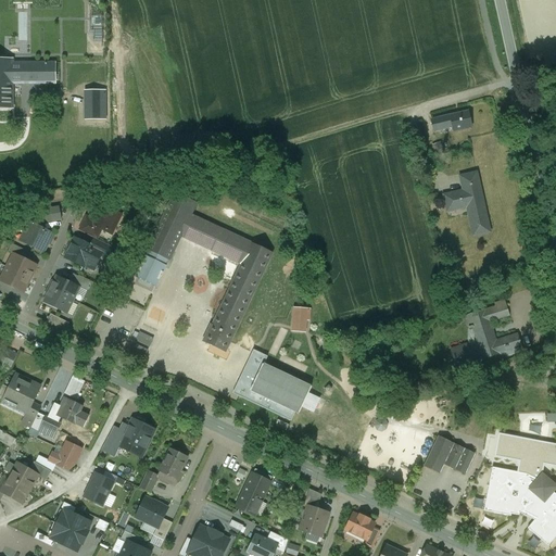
[(12,59),(0,59),(0,108),(12,108),(12,83),(12,63),(12,59)]
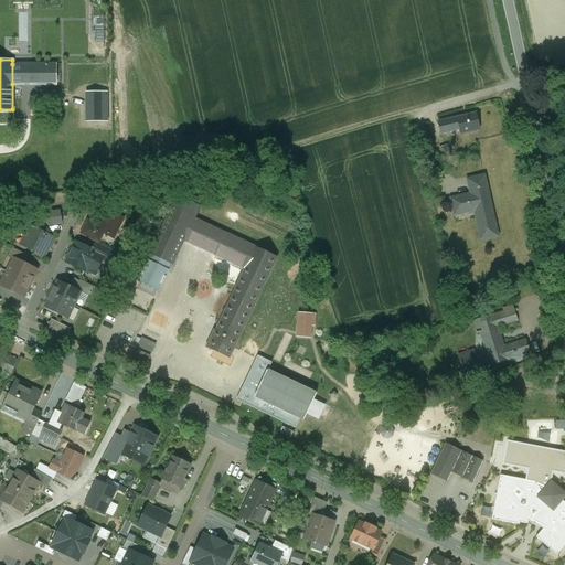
[(56,64),(12,64),(12,84),(48,84),(56,84),(56,64)]
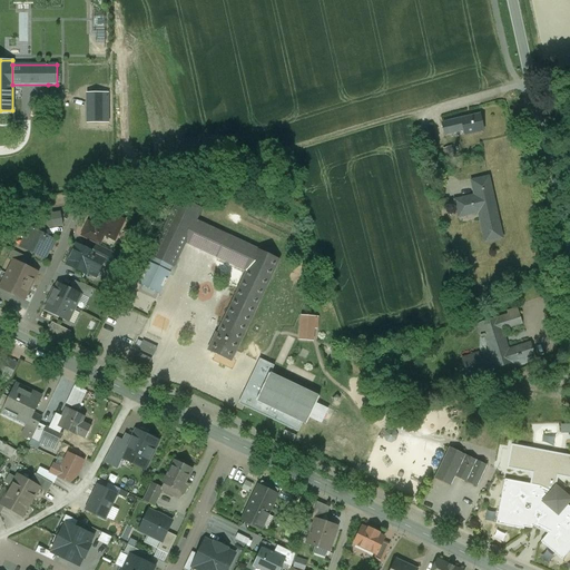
[(65,97),(65,65),(57,65),(57,85),(48,85),(47,97),(65,97)]
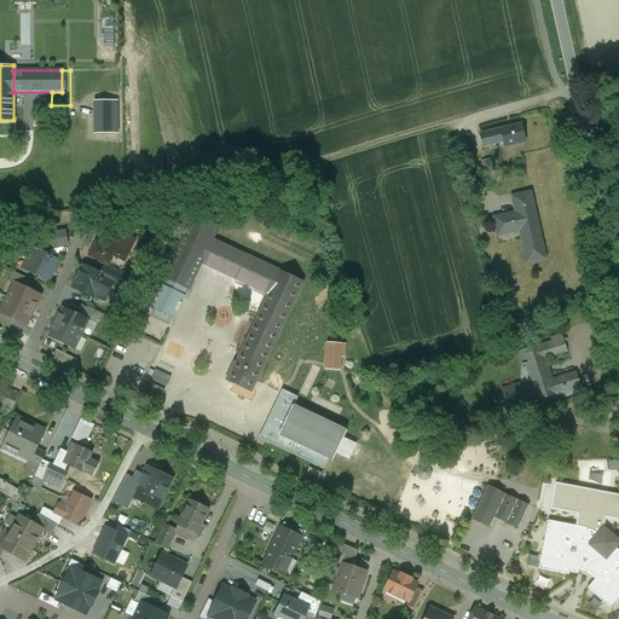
[(524,126),(504,131),(504,132),(485,137),(487,148),(507,143),(508,148),(527,143),(524,126)]
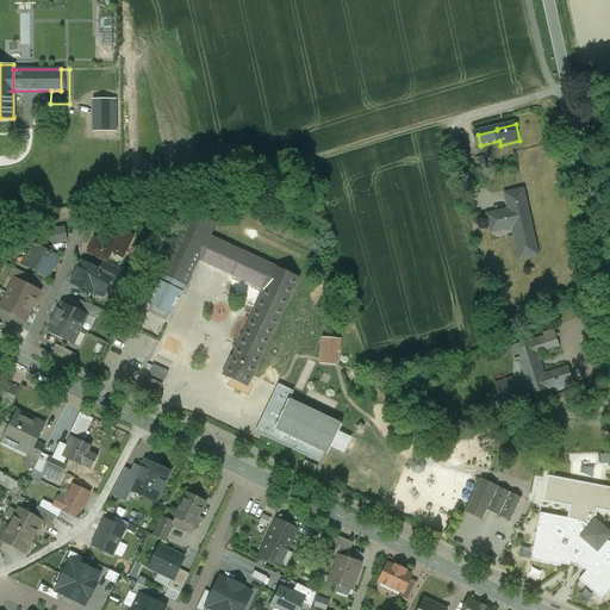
[(537,255),(524,191),(508,194),(511,211),(491,216),(495,231),(516,226),(522,259),(537,255)]
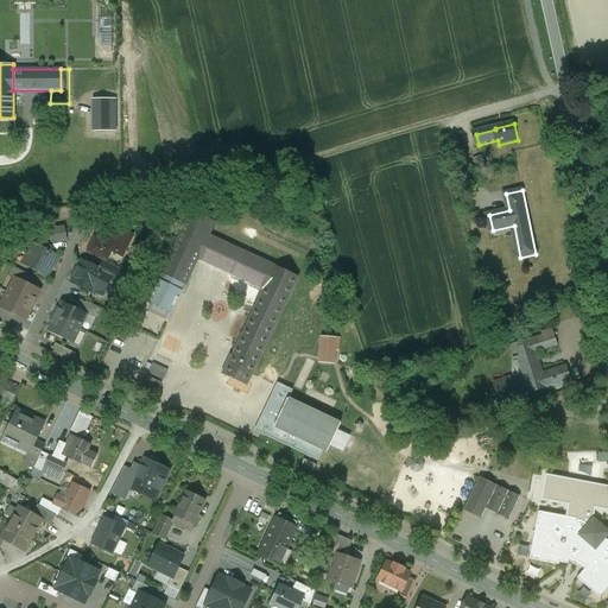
[(191,211),(162,273),(163,274),(184,284),(185,284),(197,259),(208,235),(215,222),(191,211)]
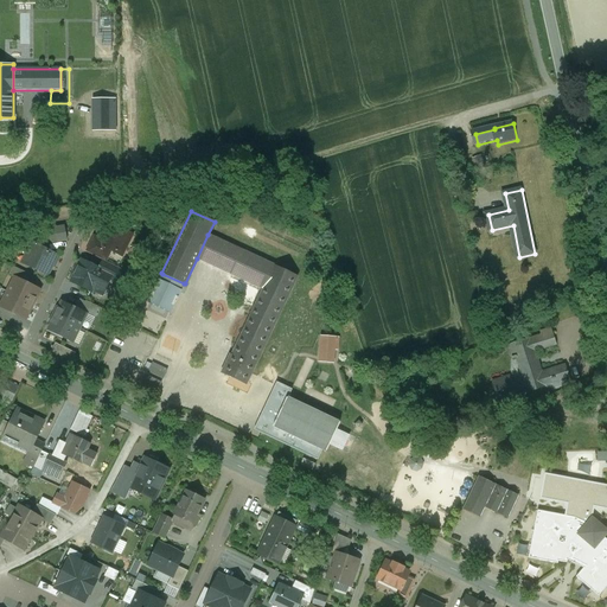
[(132,235),(109,224),(101,241),(106,243),(103,246),(112,250),(122,255),(132,235)]
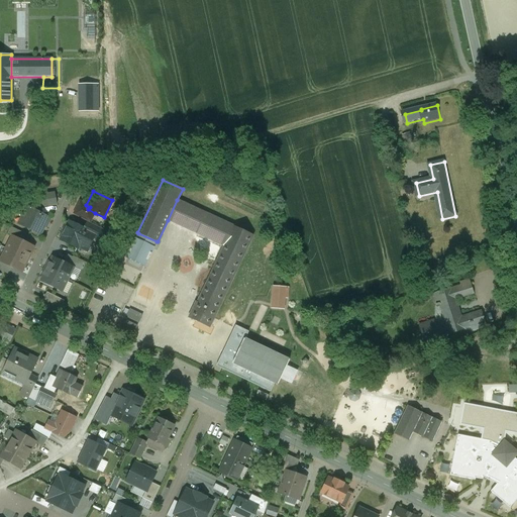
[(224,247),(197,304),(196,303),(189,319),(209,329),(253,237),(215,218),(211,216),(177,200),(168,220),(224,247)]
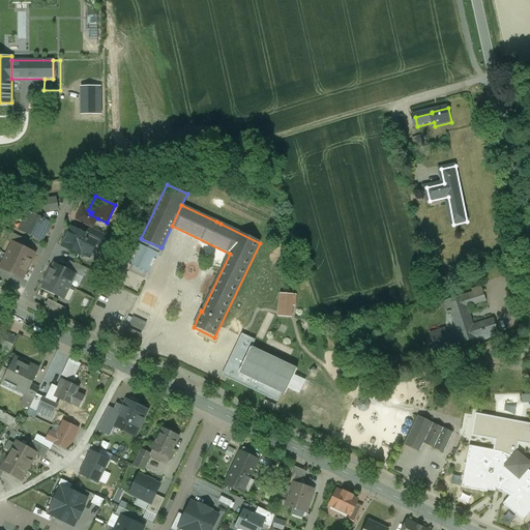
[(50,223),(29,212),(25,222),(26,225),(23,230),(41,239),(50,223)]
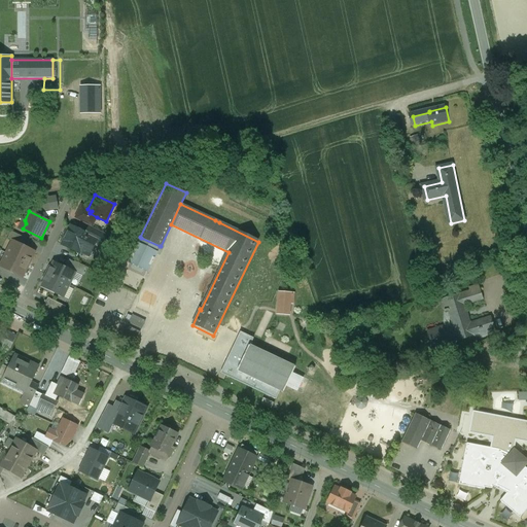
[(90,213),(89,216),(78,211),(75,218),(90,225),(92,226),(97,217),(90,213)]
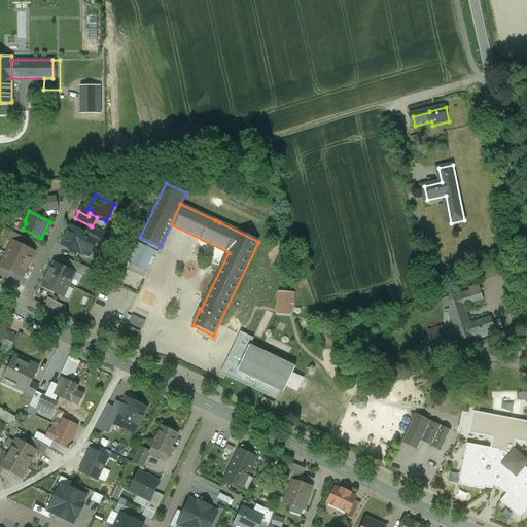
[(86,233),(71,225),(62,244),(79,252),(81,248),(91,252),(96,242),(97,239),(86,233)]
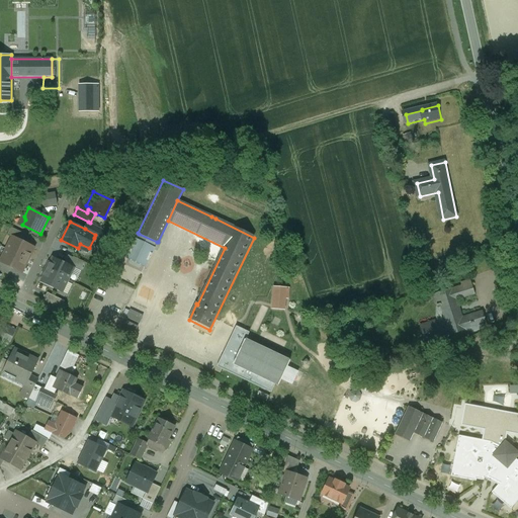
[(90,223),(88,222),(85,229),(95,235),(94,238),(99,240),(104,230),(90,223)]
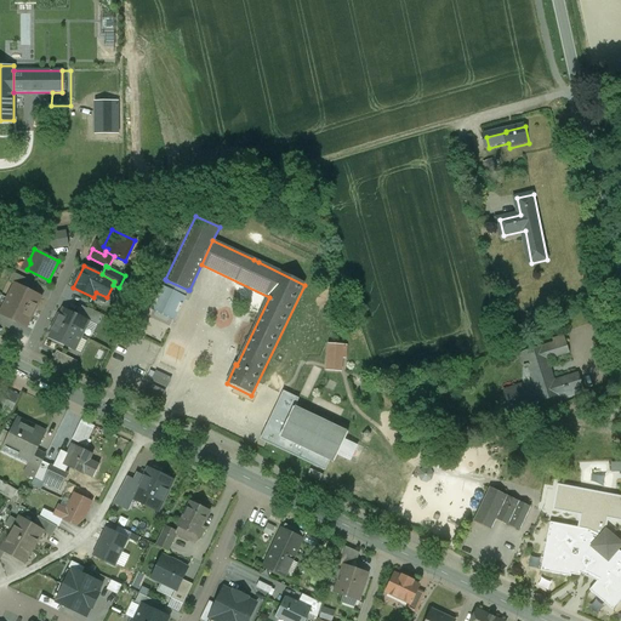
[(188,290),(166,280),(164,286),(163,285),(152,309),(175,320),(186,297),(184,296),(188,290)]
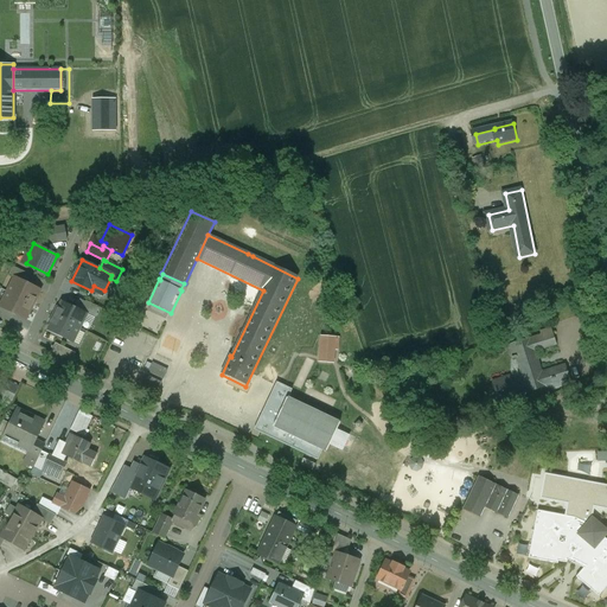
[(39,289),(17,279),(14,283),(11,285),(7,292),(32,304),(39,289)]
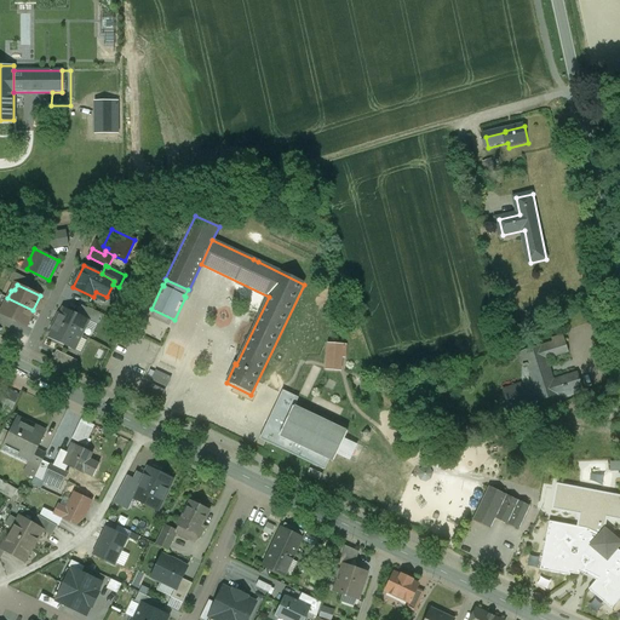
[(33,310),(7,298),(5,305),(6,308),(3,314),(26,326),(33,310)]
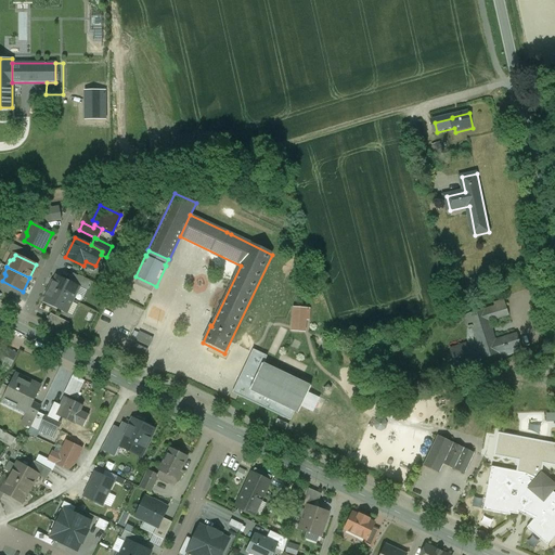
[(78,285),(56,275),(50,288),(73,299),(76,294),(75,291),(78,285)]
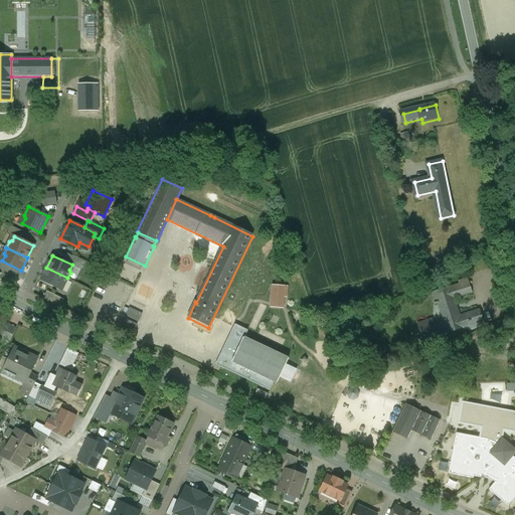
[(83,262),(77,259),(74,266),(80,269),(83,262)]
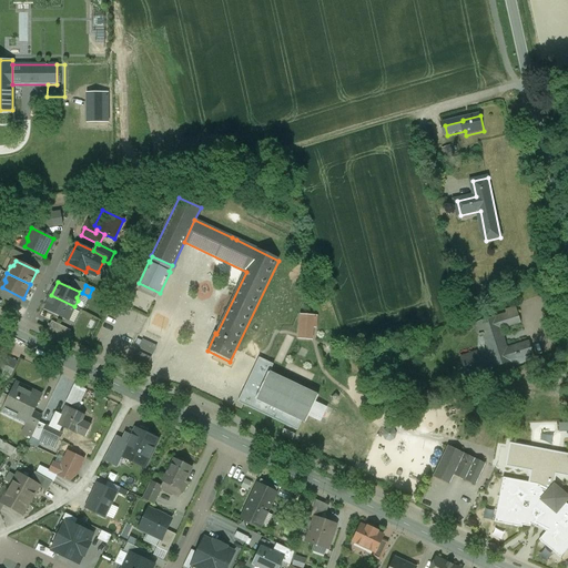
[(74,306),(51,295),(44,308),(66,320),(69,314),(72,313),(74,306)]
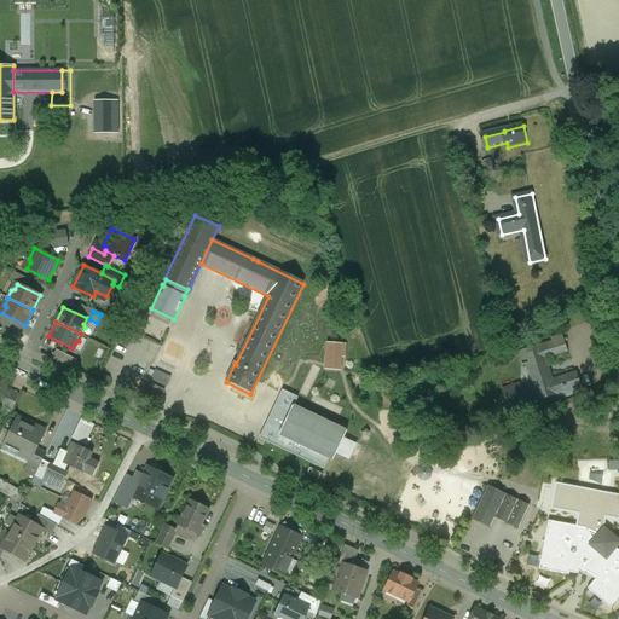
[(562,339),(542,346),(542,345),(524,351),(525,352),(520,353),(524,364),(522,365),(522,366),(527,365),(534,386),(521,391),(519,383),(507,388),(512,405),(537,397),(538,400),(556,394),(555,393),(580,386),(576,372),(551,380),(545,358),(566,351),(562,339)]
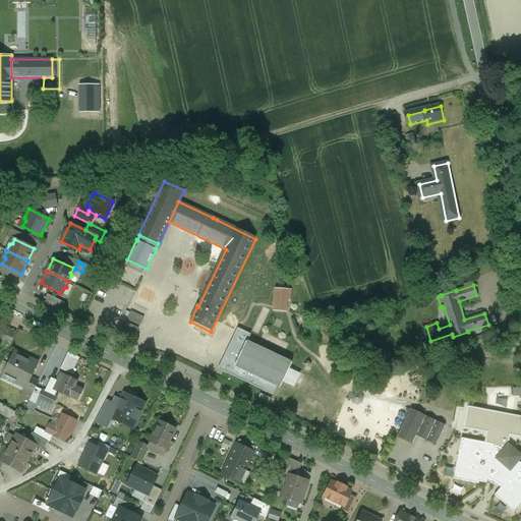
[(288,289),(274,289),(273,311),(288,311),(288,289)]
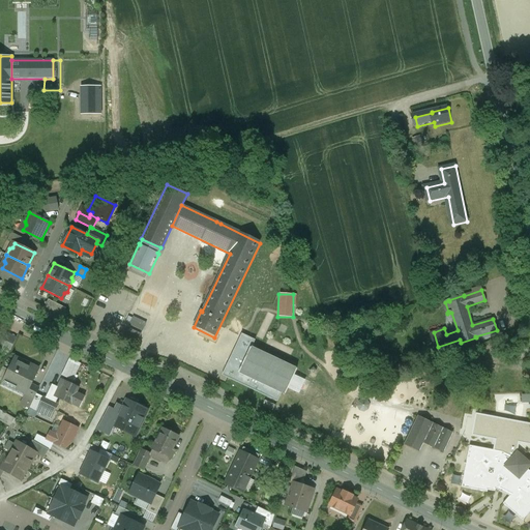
[(134,318),(131,331),(145,333),(147,321),(134,318)]
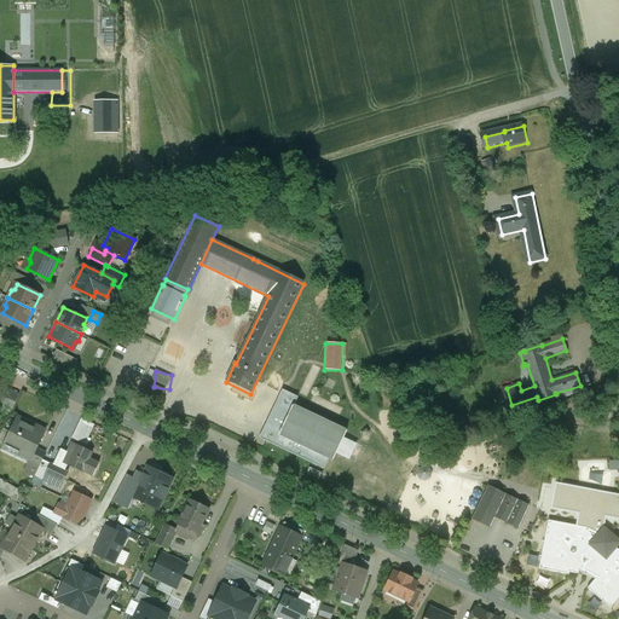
[(346,434),(293,406),(296,399),(282,392),(259,439),(323,472),(329,461),(331,462),(346,434)]
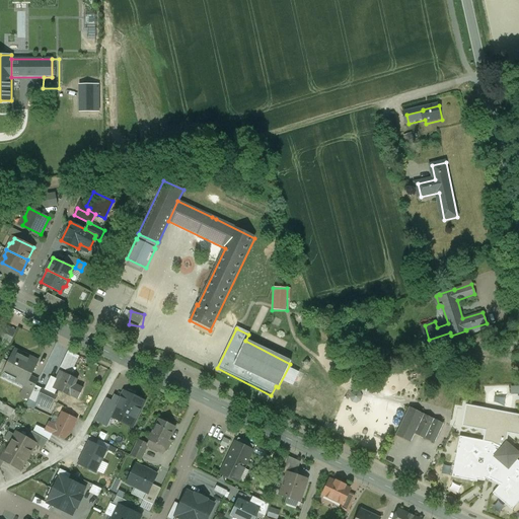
[(27,359),(14,352),(3,374),(25,385),(23,389),(20,395),(28,399),(34,386),(38,380),(30,377),(38,362),(27,358),(27,359)]
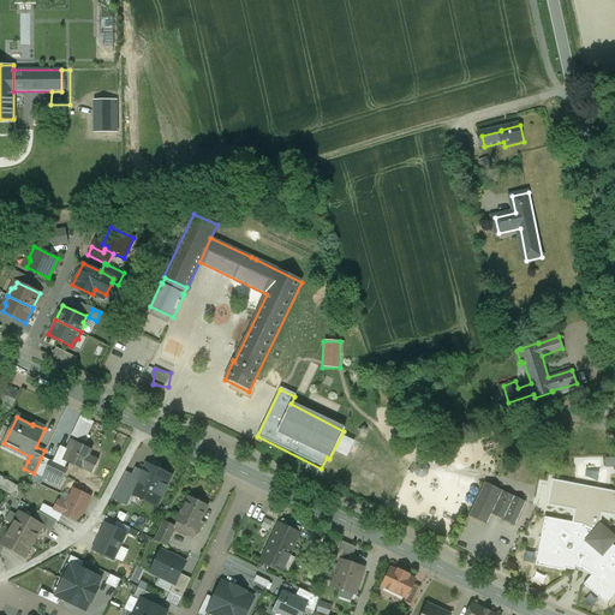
[(91,449),(72,441),(63,459),(83,469),(83,467),(89,455),(91,449)]
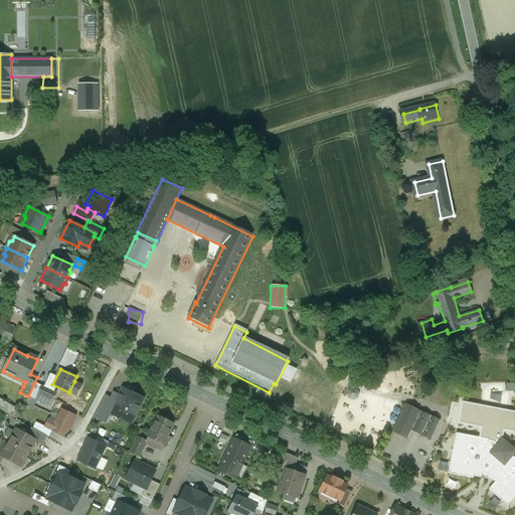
[(74,381),(69,391),(77,395),(82,385),(74,381)]
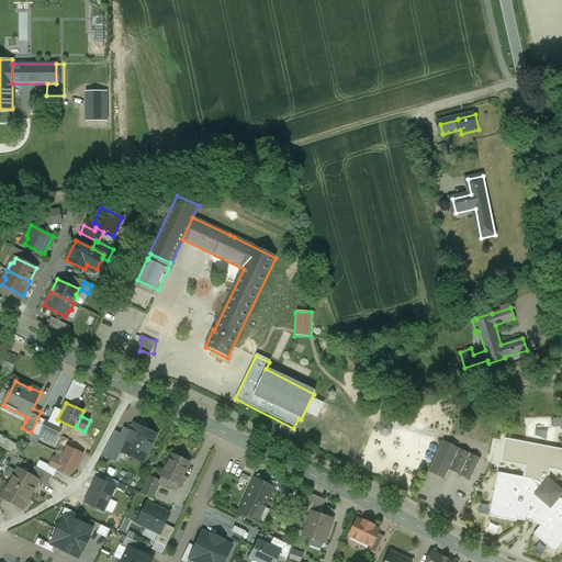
[(40,434),(41,430),(45,422),(37,418),(31,433),(34,434),(38,437),(40,434)]
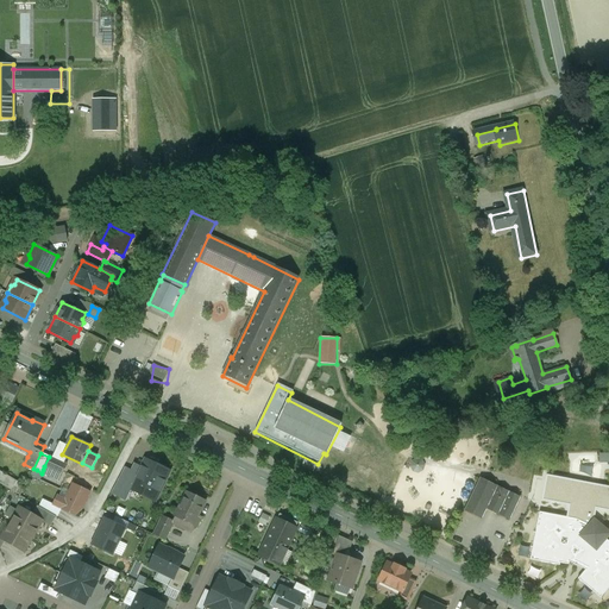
[(67,465),(49,457),(44,466),(43,470),(42,473),(58,481),(67,465)]
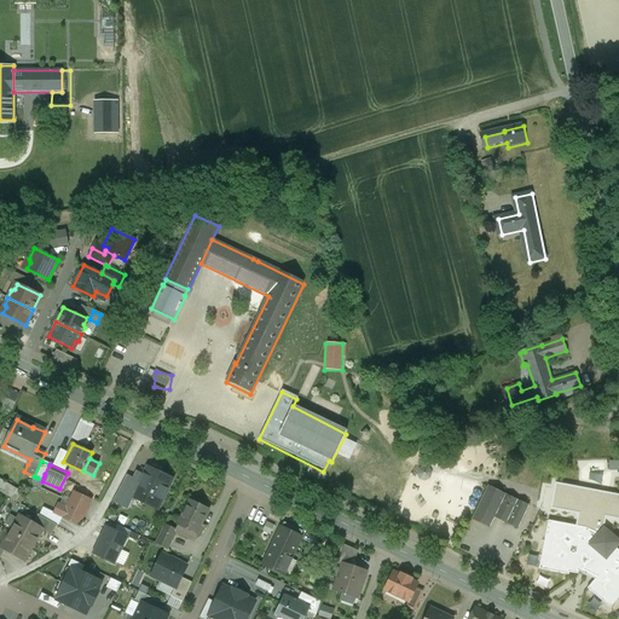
[(171,478),(149,467),(140,484),(134,497),(157,508),(171,478)]
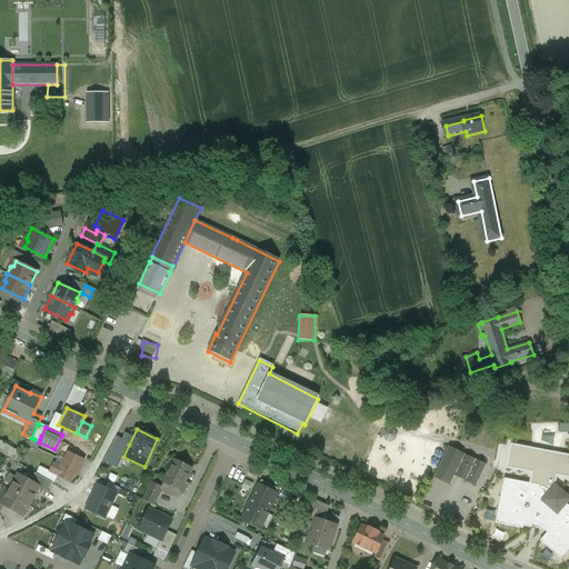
[(86,437),(77,432),(77,433),(73,438),(82,442),(86,437)]
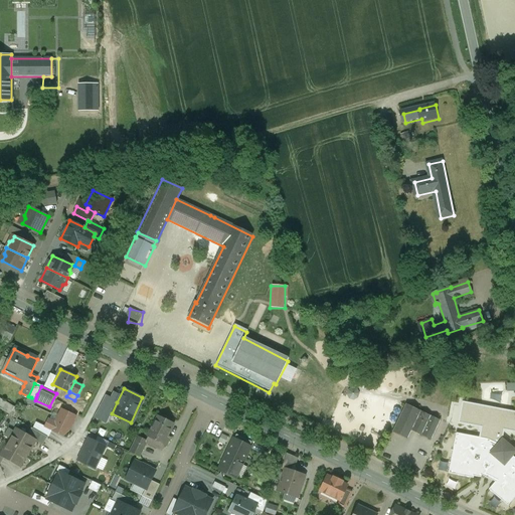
[(111,399),(101,419),(107,422),(112,413),(117,402),(111,399)]
